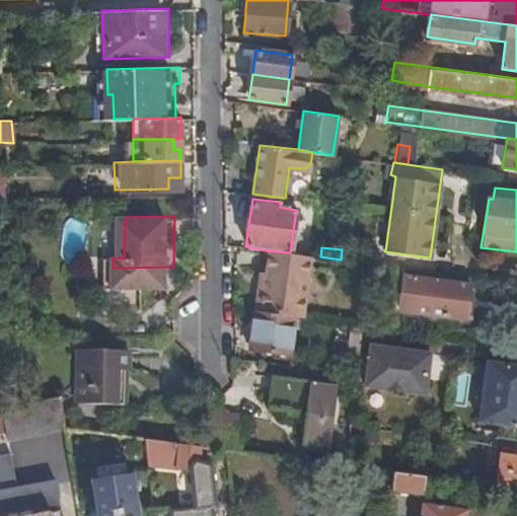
[(257,286),(253,308),(293,314),(302,315),(310,255),(290,252),(268,250),(265,272),(263,286),(257,286)]
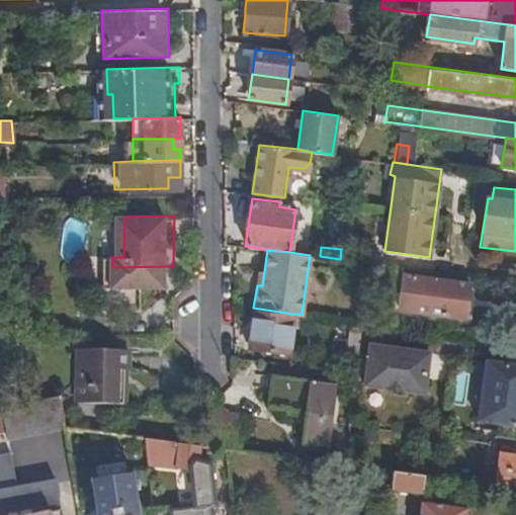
[(173,266),(112,267),(112,285),(173,285),(173,266)]
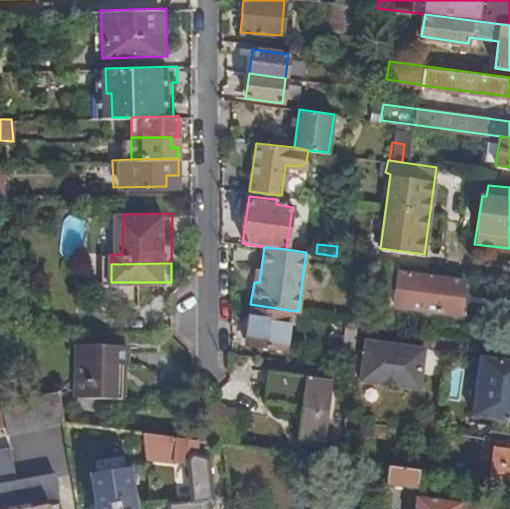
[(389,278),(390,269),(382,268),(381,277),(389,278)]
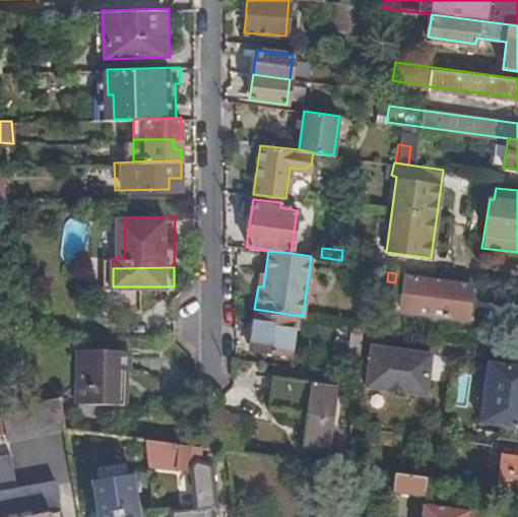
[(465,318),(470,283),(405,274),(400,309),(465,318)]
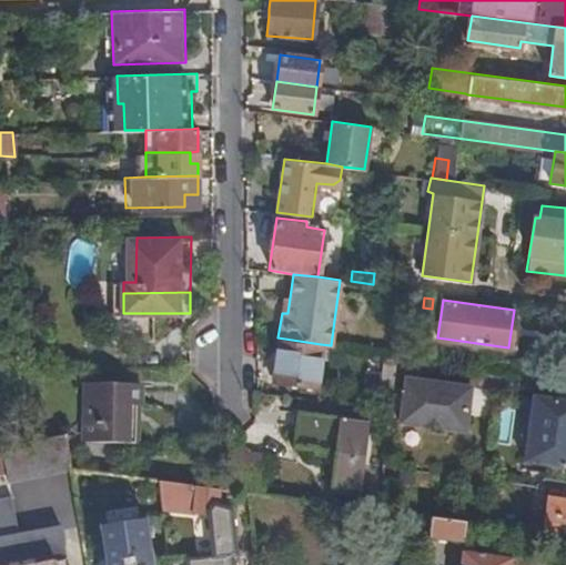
[(321,344),(278,338),(273,380),(316,386),(321,344)]
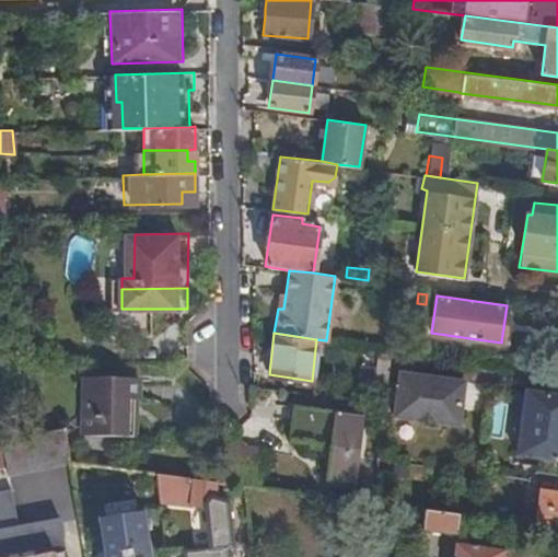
[(360,380),(376,382),(376,347),(364,346),(360,380)]
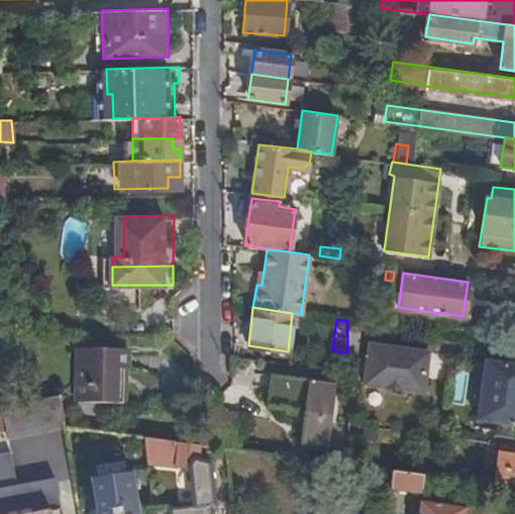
[(347,320),(347,352),(357,352),(357,322),(347,320)]
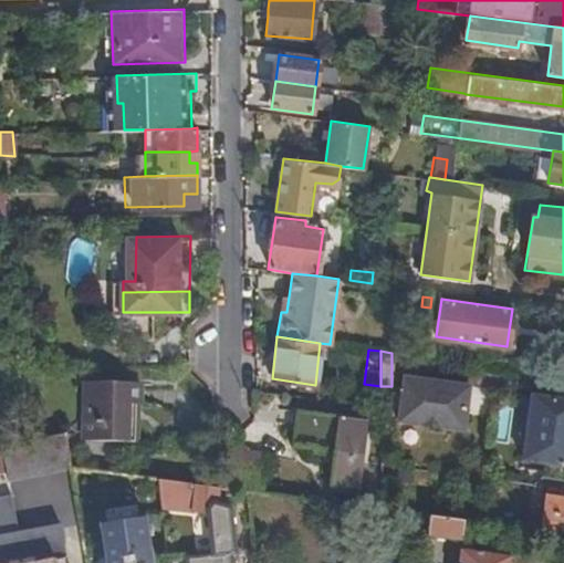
[(403,375),(397,420),(462,429),(466,404),(460,404),(462,391),(468,392),(468,384),(403,375)]
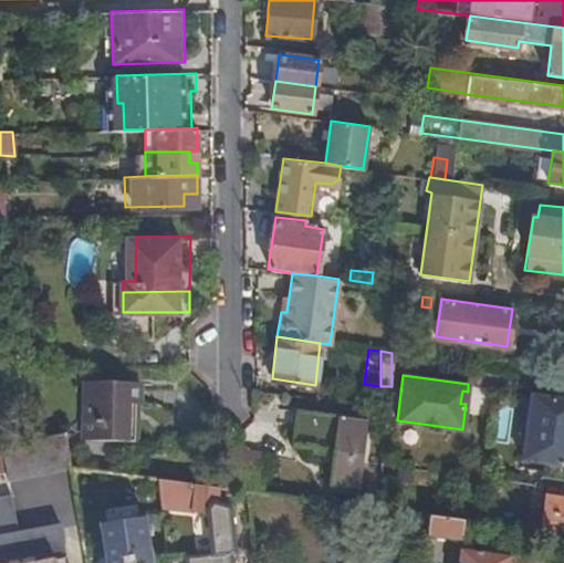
[(83,438),(126,438),(128,402),(139,402),(141,382),(85,379),(83,438)]
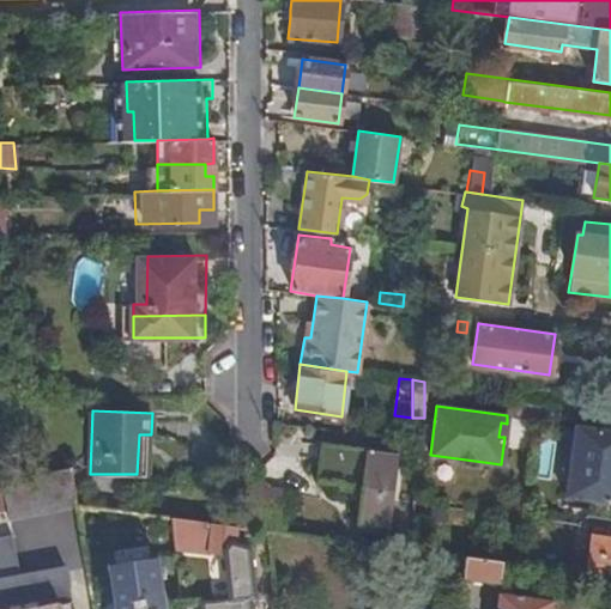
[(610,480),(610,431),(574,426),(568,474),(610,480)]
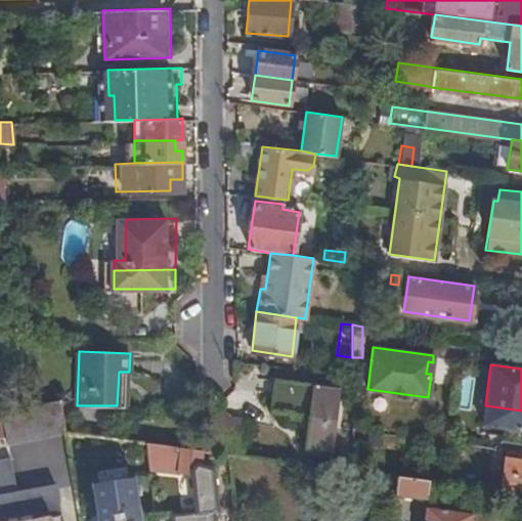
[(119,372),(117,405),(127,405),(129,372),(119,372)]
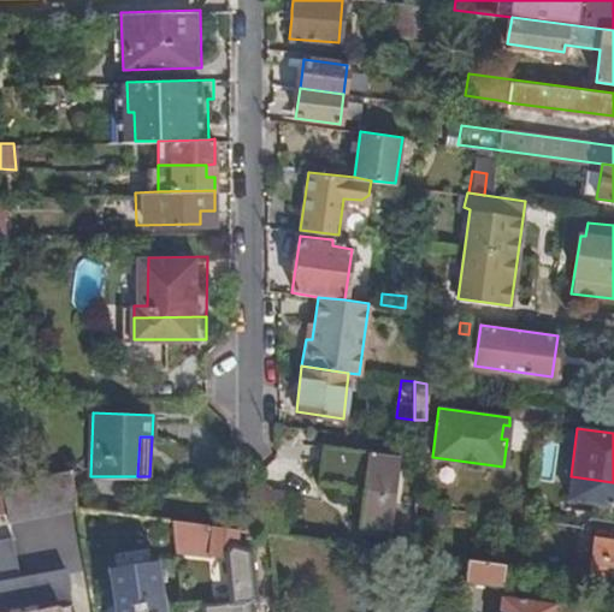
[(316,458),(320,458),(324,459),(325,445),(319,443),(316,458)]
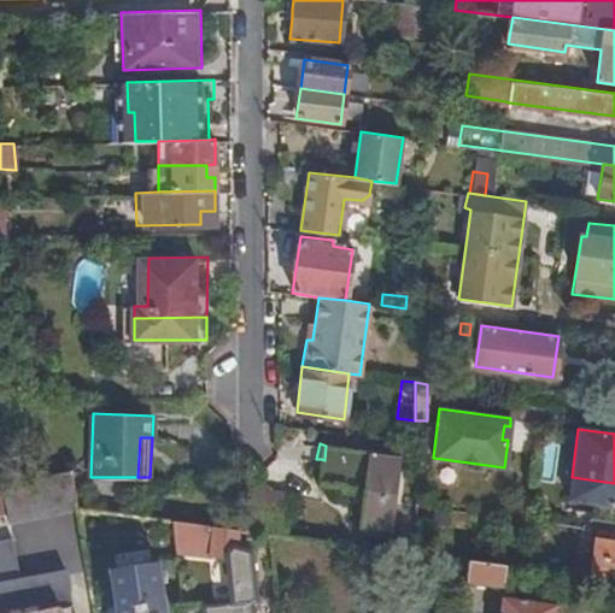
[(324,460),(321,459),(317,484),(356,489),(364,500),(358,530),(391,534),(400,455),(326,446),(324,460)]
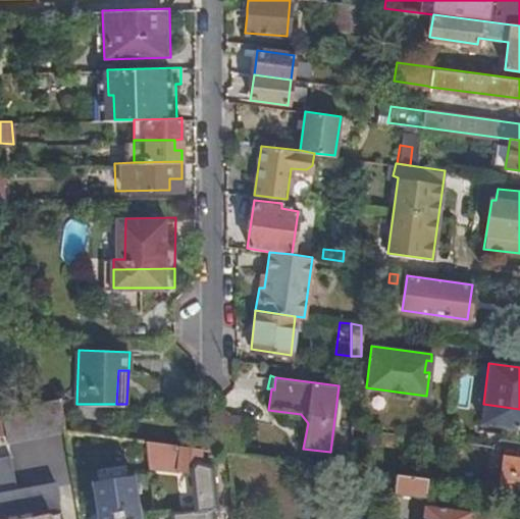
[(1,409),(5,431),(7,440),(63,430),(63,429),(58,399),(10,407),(1,409)]
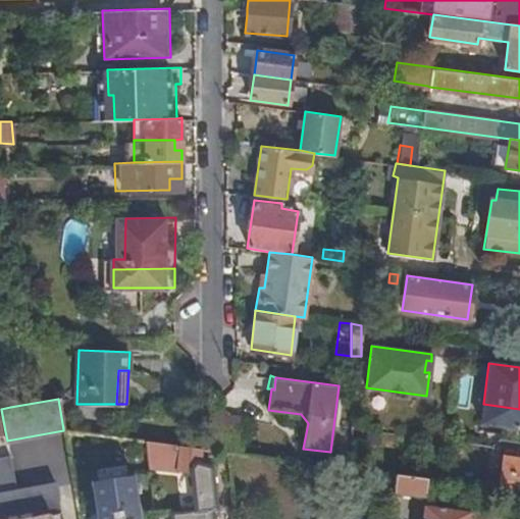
[(519,427),(519,409),(483,404),(480,423),(519,427)]
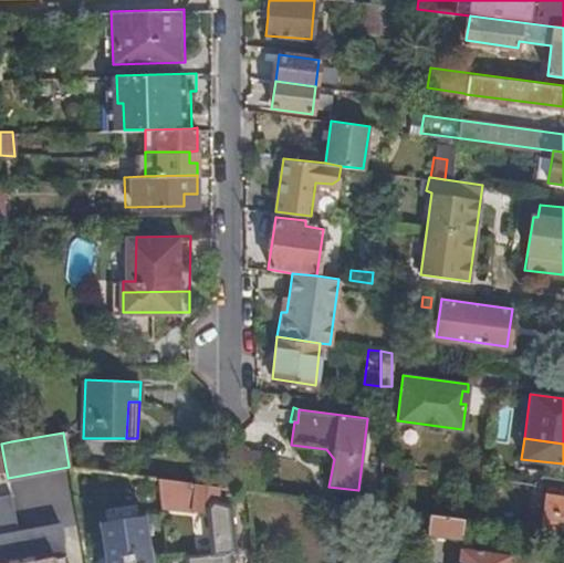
[(229,452),(226,487),(247,490),(263,491),(268,452),(243,449),(241,454),(229,452)]
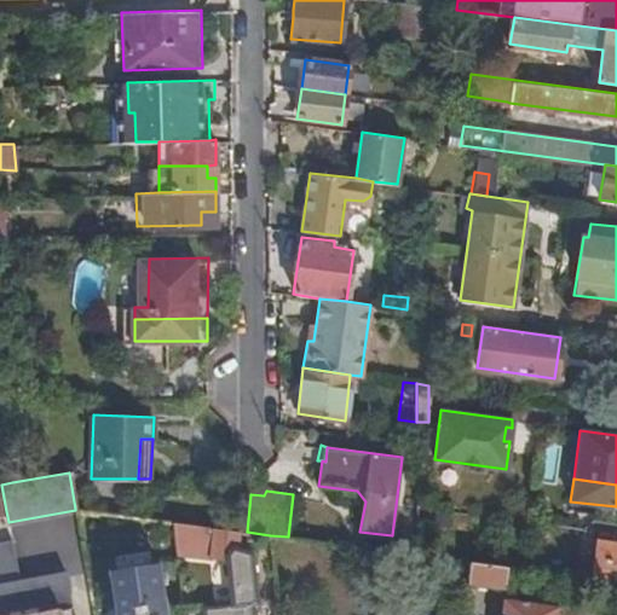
[(235,547),(237,531),(172,522),(177,558),(225,553),(230,596),(221,605),(209,607),(209,614),(253,614),(252,602),(257,601),(251,550),(235,547)]
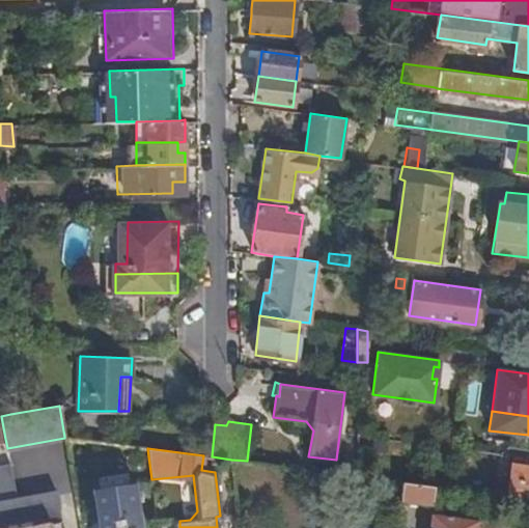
[(528,499),(528,465),(510,464),(508,477),(506,497),(528,499)]
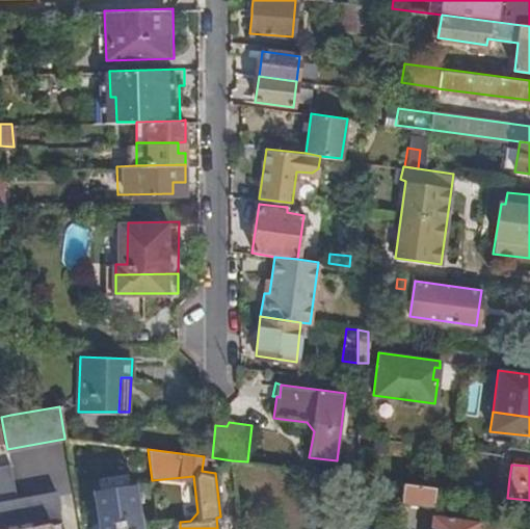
[(507,498),(509,478),(496,476),(493,496),(507,498)]
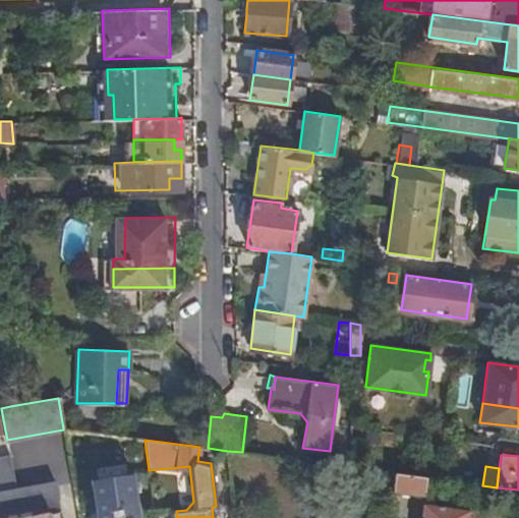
[(425,477),(395,473),(392,490),(423,495),(425,477)]
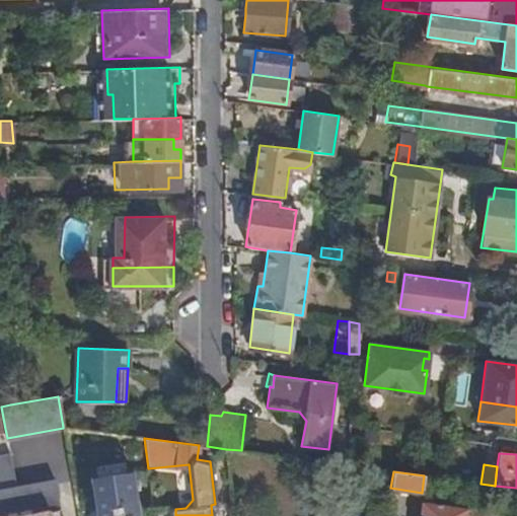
[(0,515),(61,515),(54,477),(0,488),(0,515)]
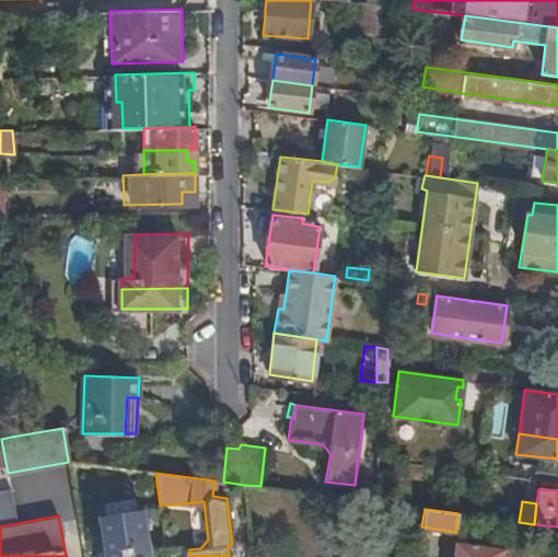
[(502,556),(503,549),(454,542),(452,556),(502,556)]
